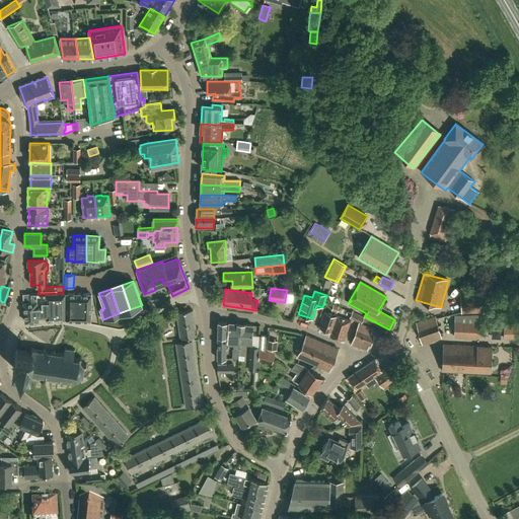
[(39,294),(27,294),(28,299),(28,302),(23,302),(25,322),(25,323),(39,322),(39,319),(47,319),(47,321),(66,321),(66,293),(63,293),(39,294)]
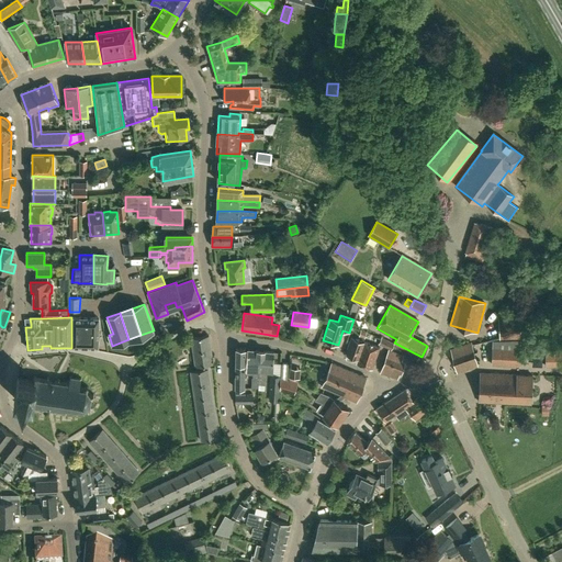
[(86,317),(72,317),(71,346),(85,346),(86,317)]
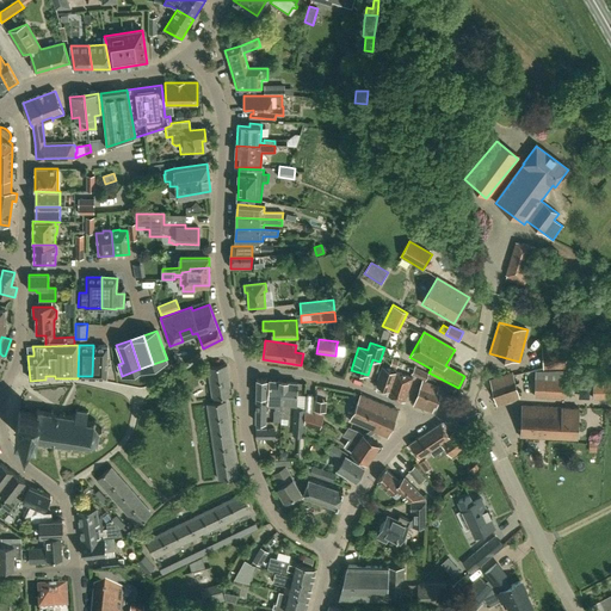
[(92,376),(106,377),(107,345),(93,345),(92,376)]
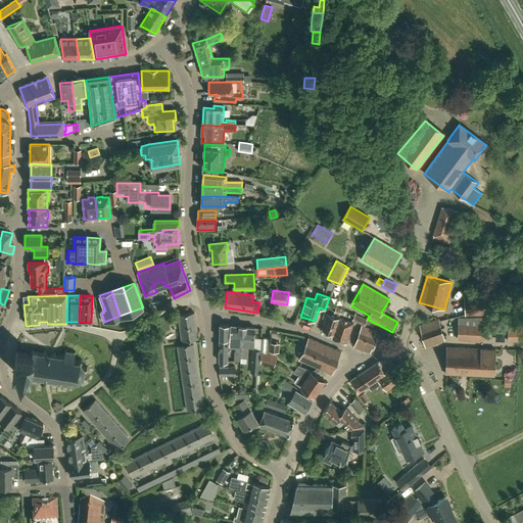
[(465,316),(482,315),(485,315),(483,296),(464,297),(465,316)]
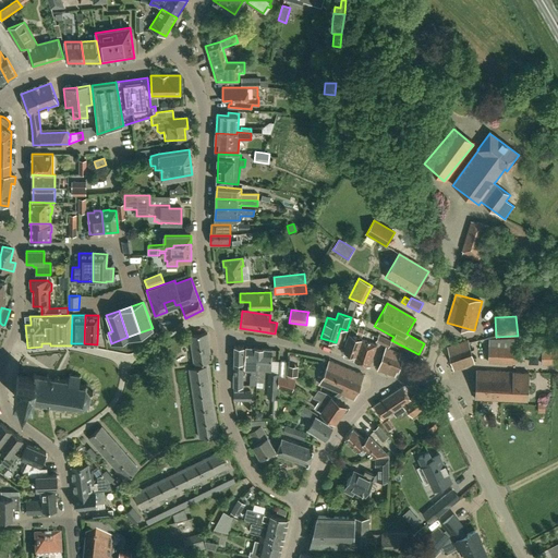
[(192,350),(209,348),(207,334),(190,336),(192,350)]
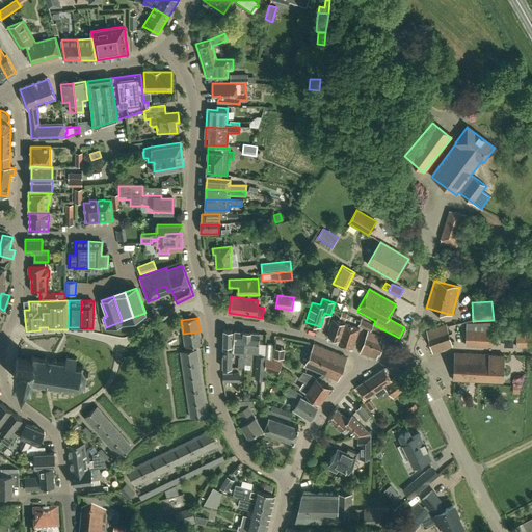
[(364,328),(367,321),(362,319),(357,326),(364,328)]
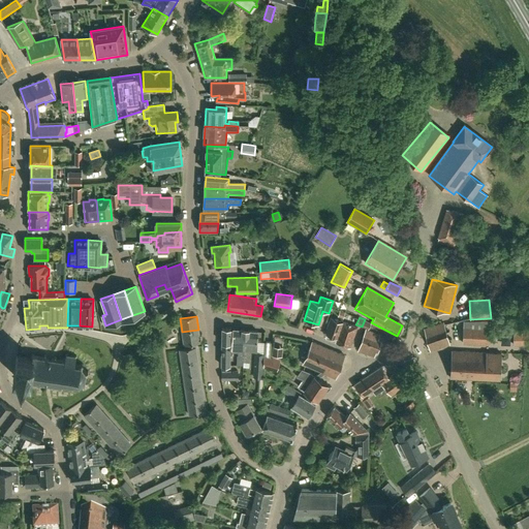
[(337,338),(342,322),(331,318),(325,334),(337,338)]
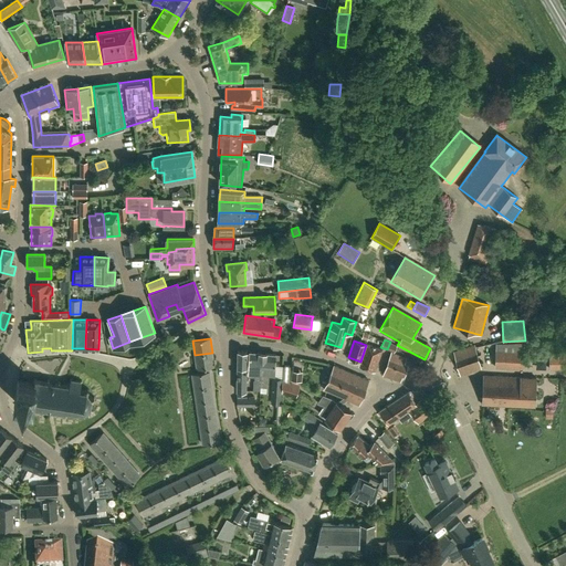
[(495,343),(495,349),(494,367),(523,369),(524,352),(522,352),(522,341),(503,342),(495,343)]
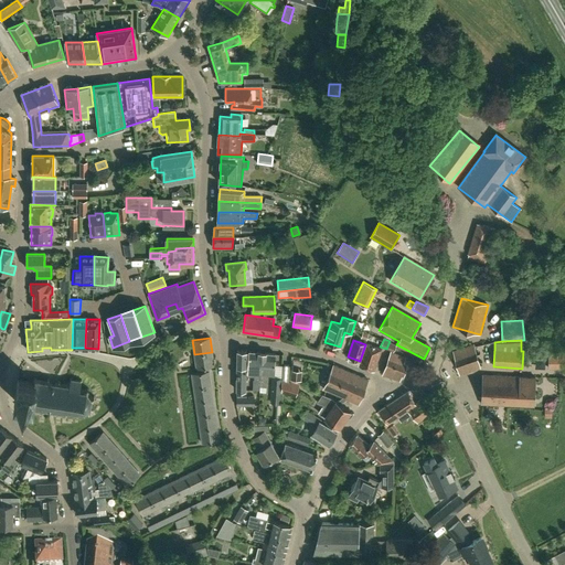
[(390,341),(386,349),(393,352),(396,345),(390,341)]
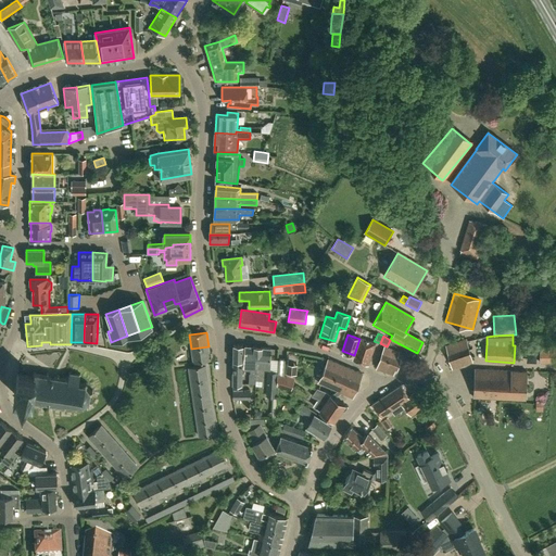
[(354,355),(352,359),(367,365),(375,344),(361,338),(359,339),(354,355)]
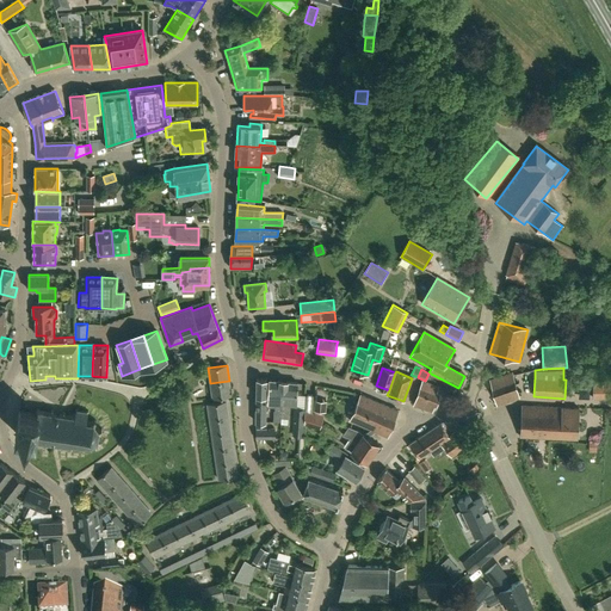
[(512,374),(489,381),(497,406),(519,397),(512,374)]
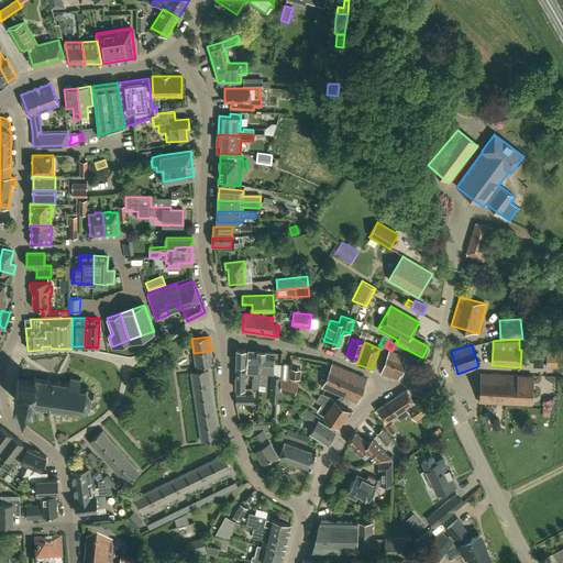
[(245,351),(235,350),(235,389),(244,389),(245,351)]
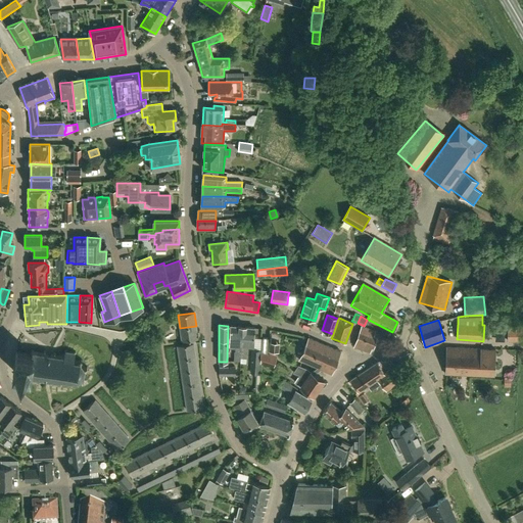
[(196,326),(180,328),(182,341),(197,338),(196,326)]
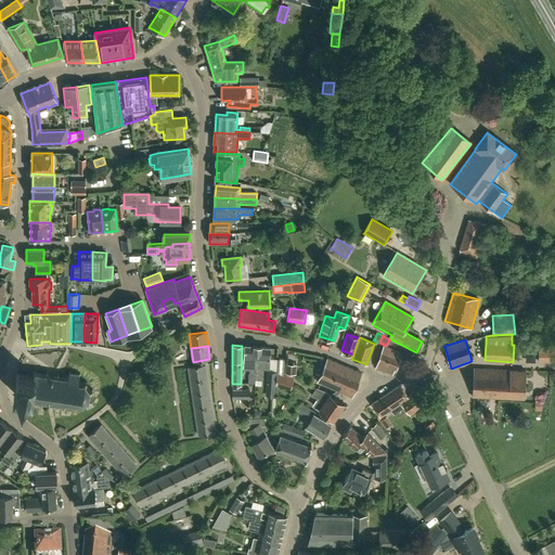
[(244,346),(243,364),(243,370),(249,370),(249,372),(248,372),(248,383),(255,383),(255,379),(256,375),(255,375),(257,347),(244,346)]
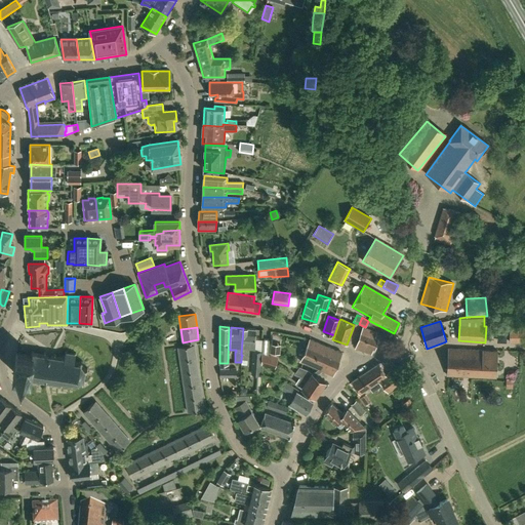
[(247,360),(248,347),(254,348),(254,339),(255,329),(243,328),(241,355),(242,355),(241,359),(247,360)]
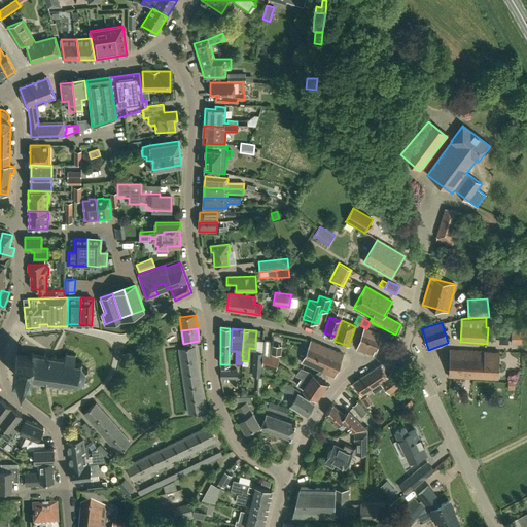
[(387,338),(364,329),(356,349),(373,355),(375,350),(376,350),(379,341),(385,343),(387,338)]
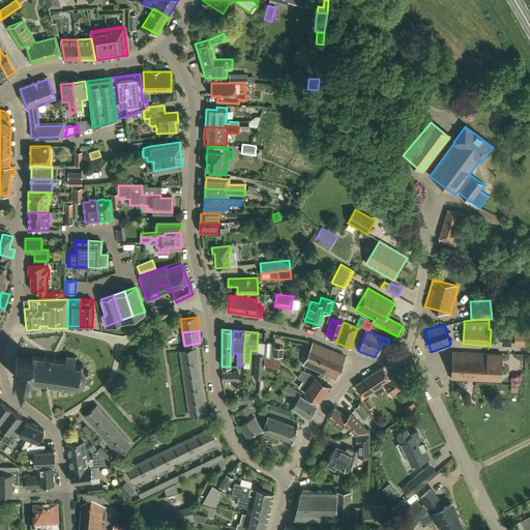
[(514,346),(529,346),(529,331),(514,331),(514,346)]
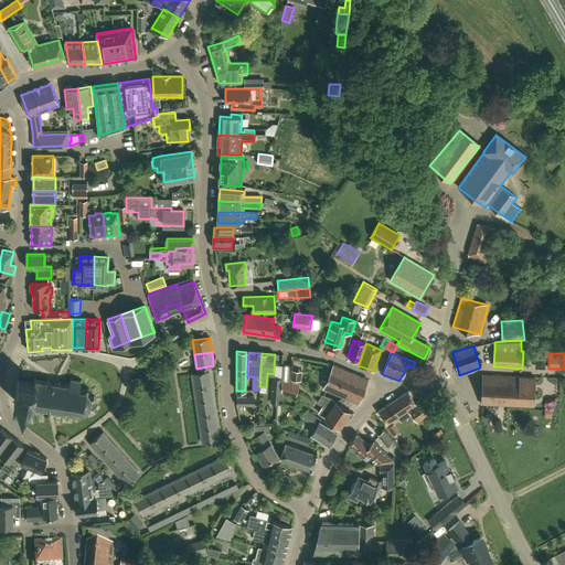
[(368,380),(333,365),(322,390),(356,404),(368,380)]
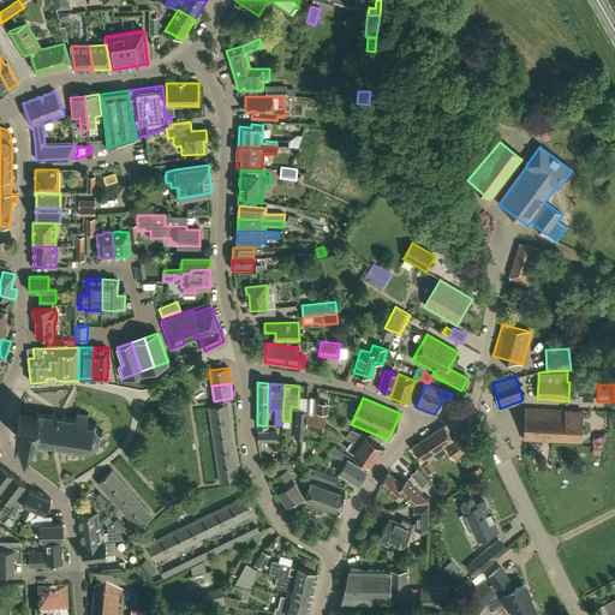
[(316,412),(328,413),(329,404),(317,402),(316,412)]
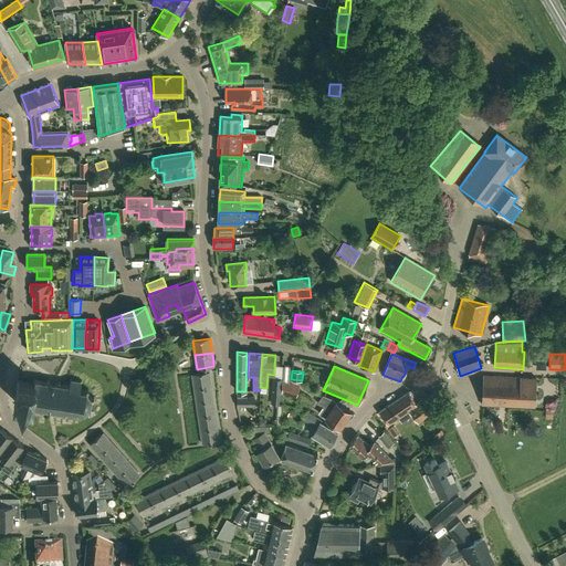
[(195,388),(211,386),(209,371),(192,374),(195,388)]
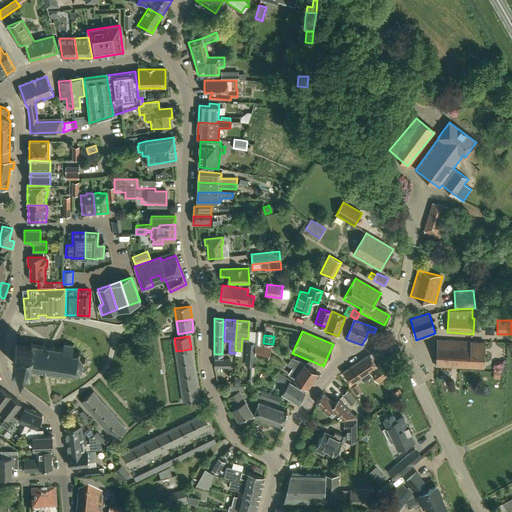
[(485,342),(437,340),(436,366),(483,369),(485,342)]
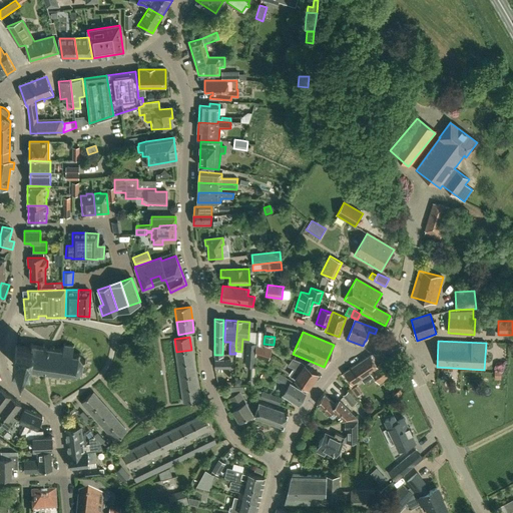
[(13,364),(28,367),(28,369),(26,370),(27,372),(30,370),(38,371),(38,374),(40,375),(40,372),(42,372),(48,373),(48,376),(50,376),(51,374),(58,375),(58,377),(60,378),(60,375),(61,375),(61,372),(67,373),(67,376),(69,376),(70,374),(75,375),(75,377),(77,377),(77,374),(81,370),(83,372),(84,370),(82,368),(83,363),(86,362),(85,360),(83,361),(80,356),(81,354),(79,353),(78,355),(73,355),(73,352),(73,351),(73,348),(75,347),(74,346),(72,347),(65,346),(64,344),(63,345),(64,347),(64,349),(62,348),(61,350),(54,349),(55,347),(52,346),(52,349),(44,347),(45,345),(43,345),(42,347),(33,345),(32,344),(30,345),(31,347),(31,349),(15,346),(12,364),(13,364)]
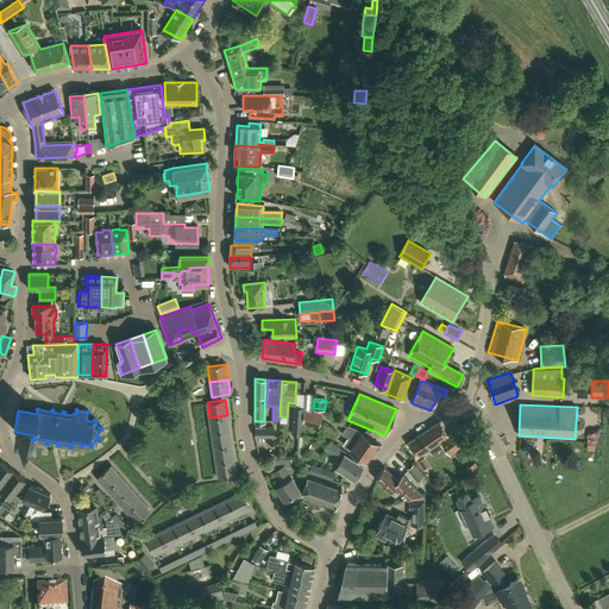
[(292,434),(299,435),(301,435),(302,409),(294,408),(292,434)]
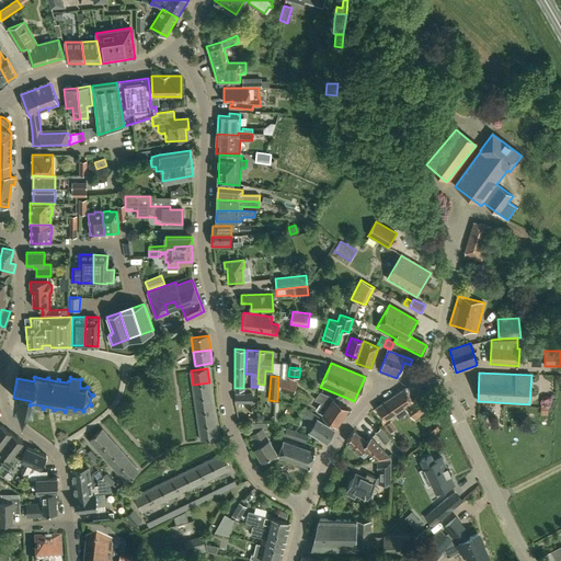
[(296,384),(279,379),(279,389),(293,393),(296,384)]
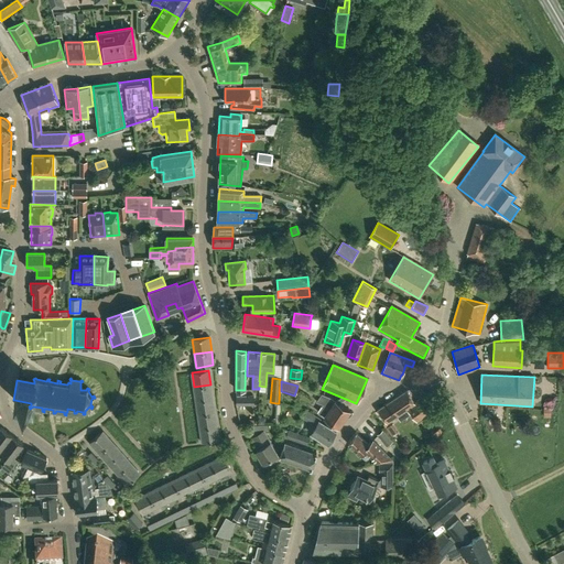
[(210,384),(194,387),(195,401),(213,399),(210,384)]
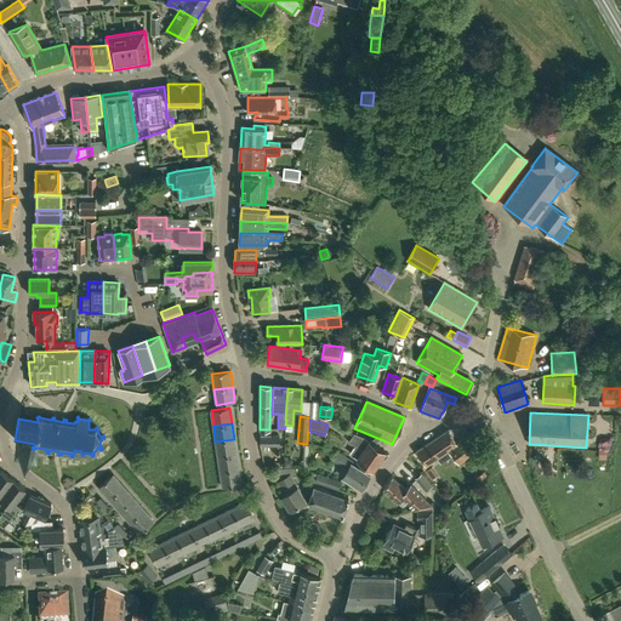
[(459,463),(465,460),(474,453),(465,437),(456,443),(448,431),(416,451),(425,466),(450,450),(459,463)]
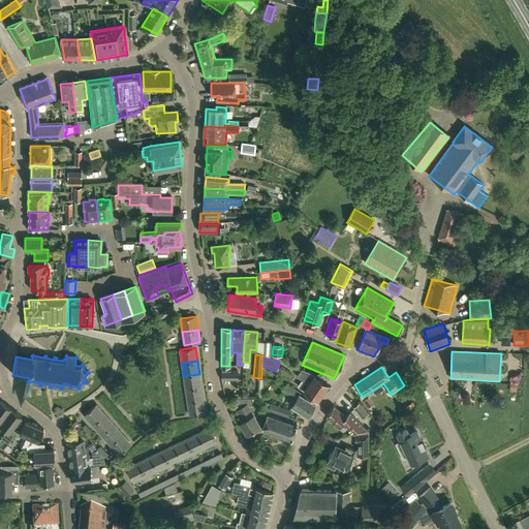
[(298,386),(304,391),(317,400),(328,385),(317,378),(321,375),(318,374),(315,376),(310,373),(301,370),(297,377),(303,379),(298,386)]
